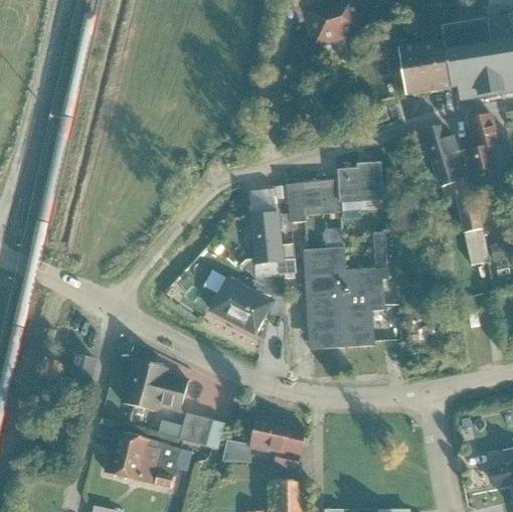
[(328,0),(300,9),(312,49),(369,31),(359,0),(328,0)]
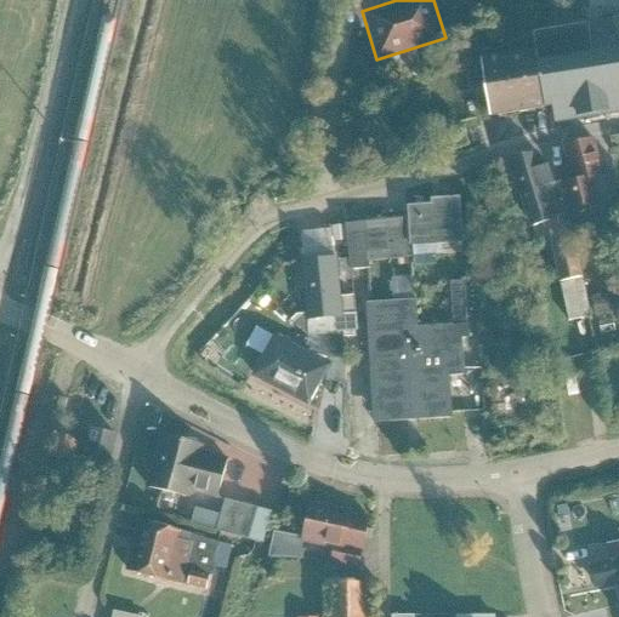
[(557,0),(561,20),(618,10),(618,0),(557,0)]
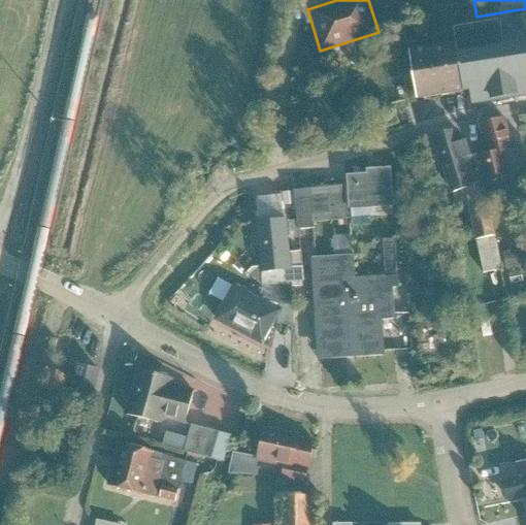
[(453,38),(402,46),(411,99),(466,90),(468,103),(525,94),(525,23),(506,27),(504,18),(451,27),(453,38)]
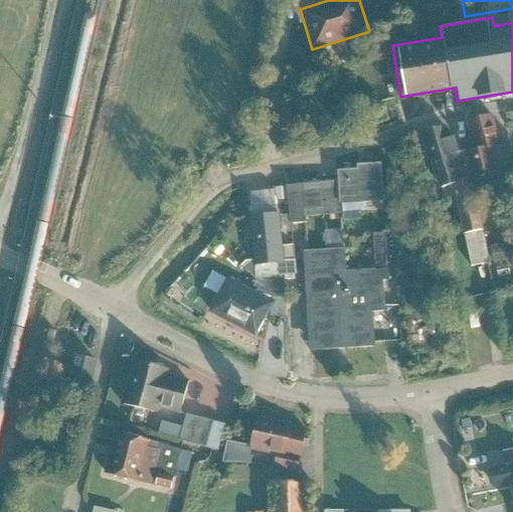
[(492,112),(465,118),(472,147),(465,149),(471,172),(493,167),(488,147),(500,144),(492,112)]
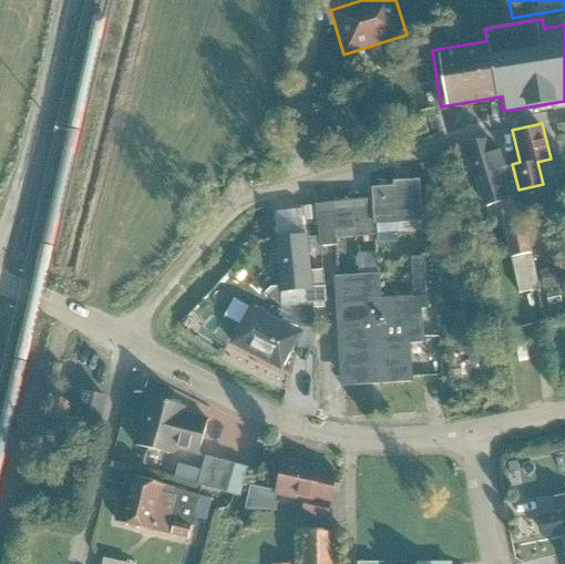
[(503,149),(488,153),(484,137),(462,144),(480,208),(497,204),(517,198),(503,149)]
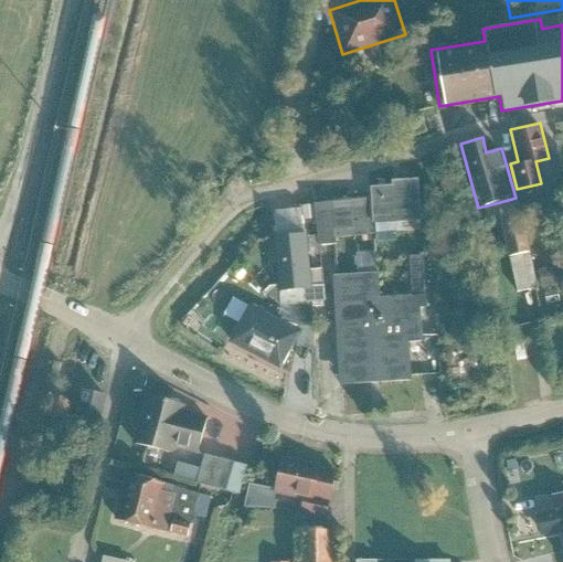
[(393,183),(370,183),(371,223),(422,222),(421,175),(392,176),(393,183)]
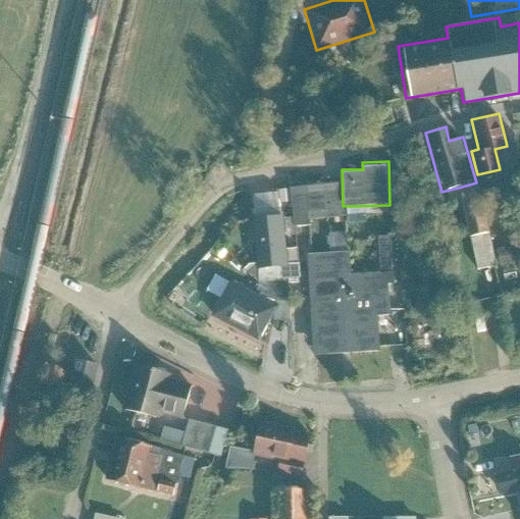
[(476,183),(458,188),(480,272),(499,267),(476,183)]
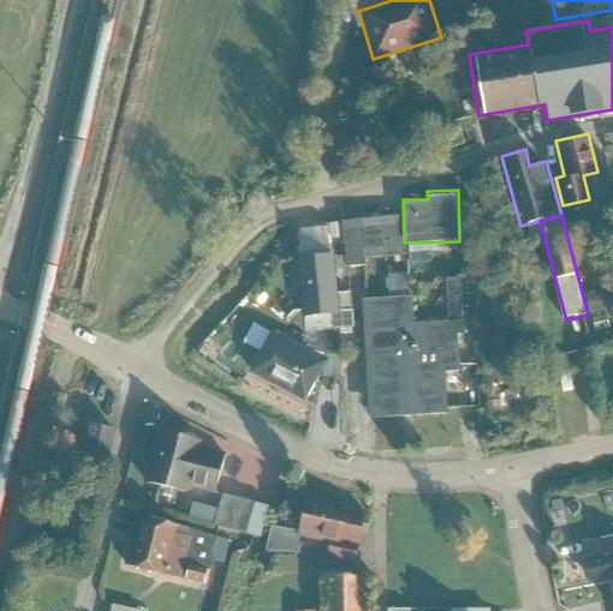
[(341,253),(297,256),(301,312),(345,310),(341,253)]
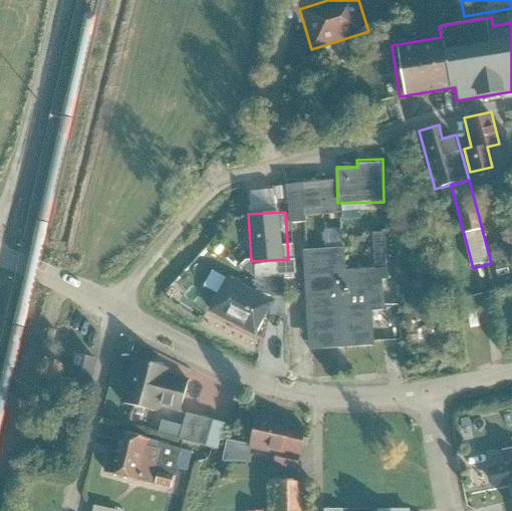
[(345,245),(301,248),(308,347),(373,343),(372,327),(398,326),(396,302),(385,303),(382,263),(346,265),(345,245)]
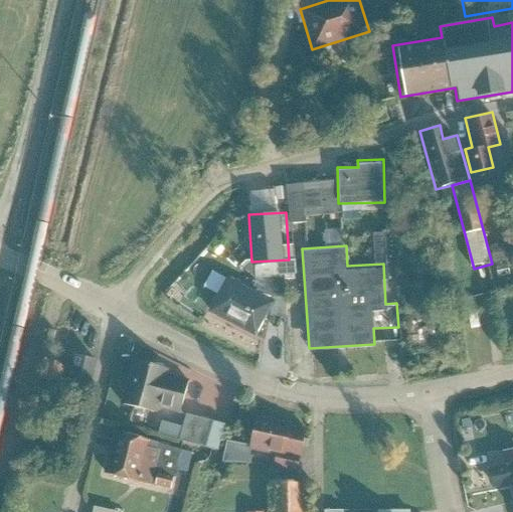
[(275,300),(213,269),(203,288),(216,294),(207,311),(255,336),(275,300)]
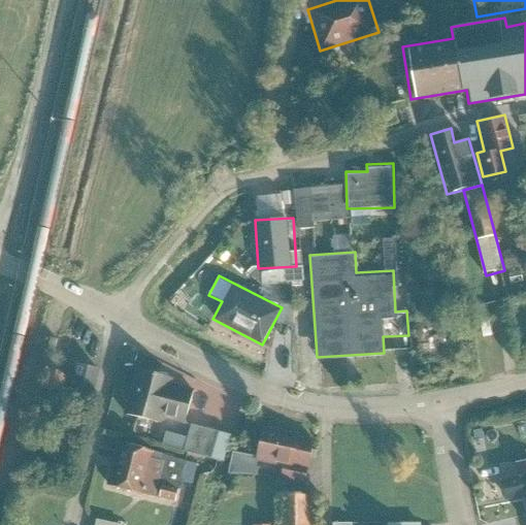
[(170,375),(136,366),(124,415),(161,424),(164,415),(185,420),(192,390),(168,384),(170,375)]
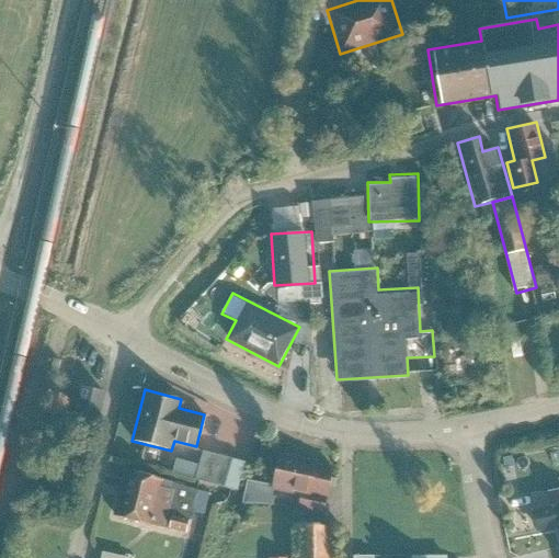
[(246,460),(203,450),(195,476),(238,488),(246,460)]
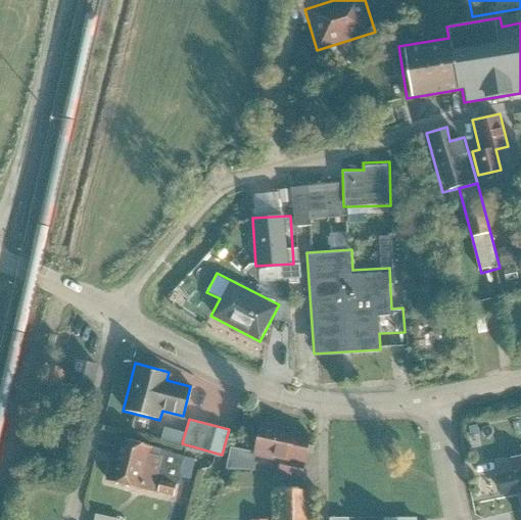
[(309,435),(259,426),(255,450),(254,454),(303,463),(309,435)]
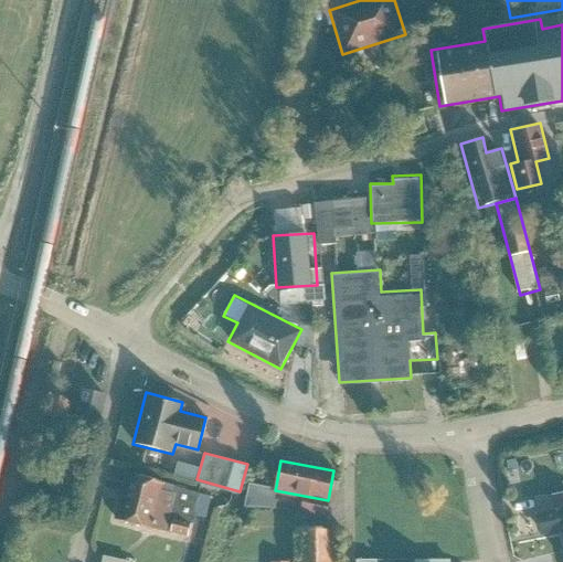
[(211,492),(124,470),(112,519),(187,538),(192,516),(205,519),(211,492)]
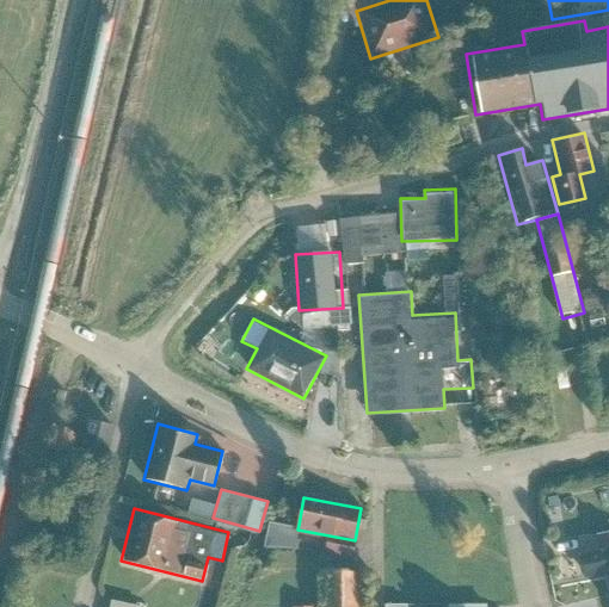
[(299,525),(269,520),(260,547),(294,546),(299,525)]
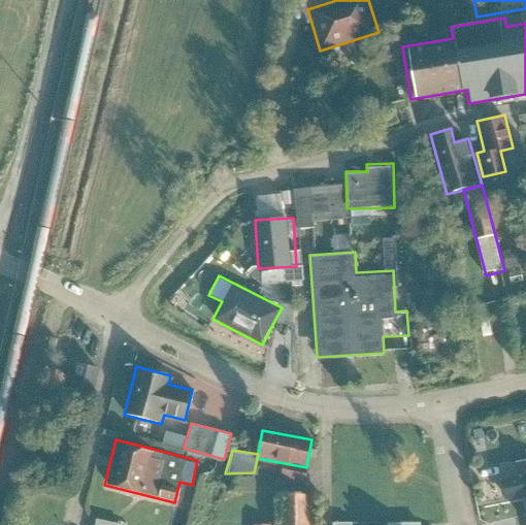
[(525,499),(525,470),(477,483),(483,506),(525,496),(525,499)]
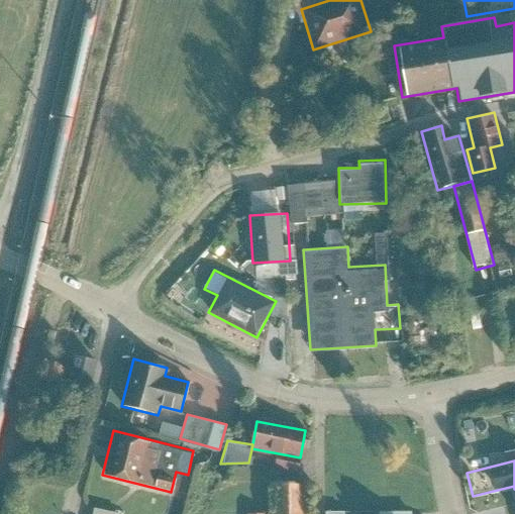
[(303,513),(304,483),(269,482),(268,513),(303,513)]
